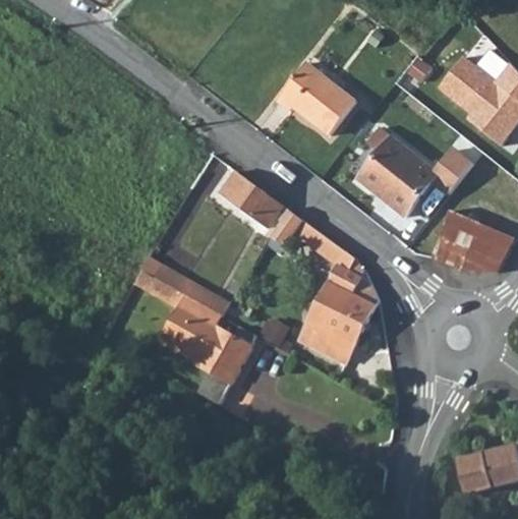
[(465,54),(439,83),(473,111),(468,116),(502,143),(517,123),(517,66),(514,62),(499,79),(465,54)]
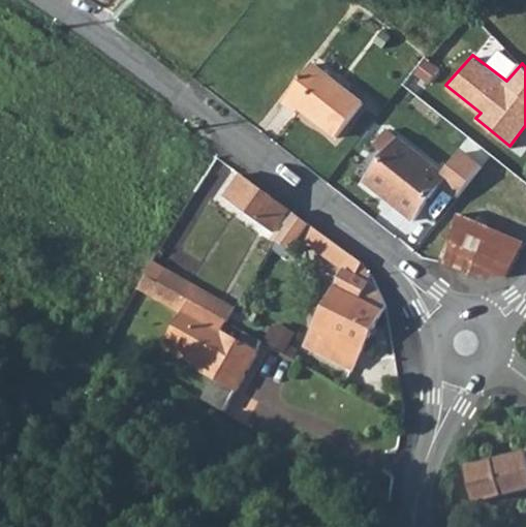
[(332,138),(359,103),(310,64),(280,101),(294,113),(297,110),(332,138)]
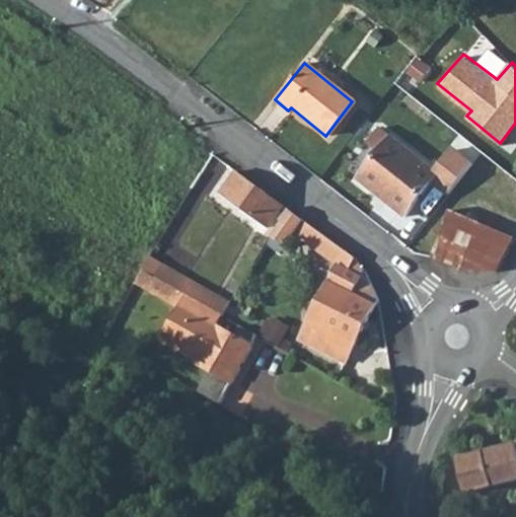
[(432,175),(435,171),(377,126),(354,156),(365,166),(356,177),(401,213),(432,175)]
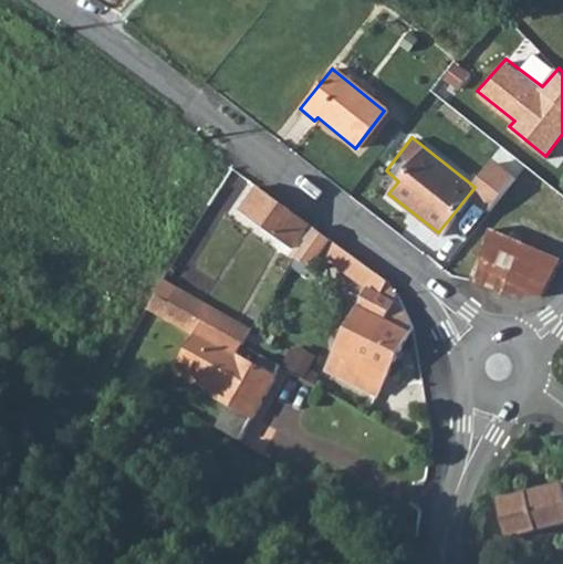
[(494,163),(475,187),(471,191),(489,208),(513,177),(494,163)]
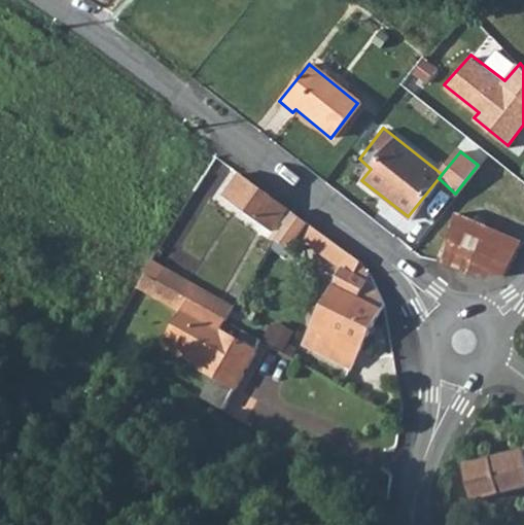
[(289,210),(237,172),(221,194),(255,218),(265,208),(283,220),(289,210)]
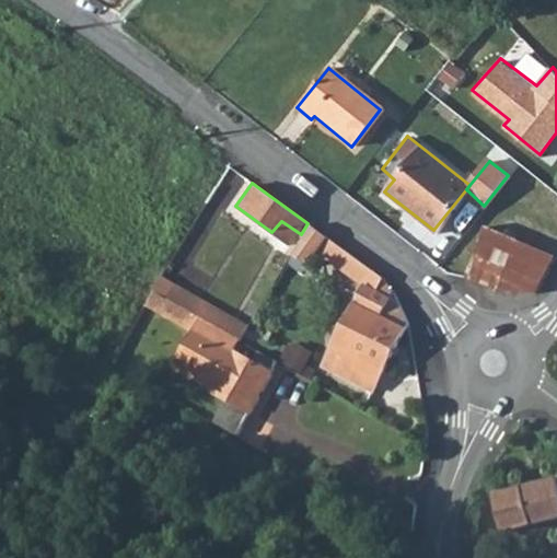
[(326,236),(308,223),(301,234),(290,253),(309,265),(316,251),(326,236)]
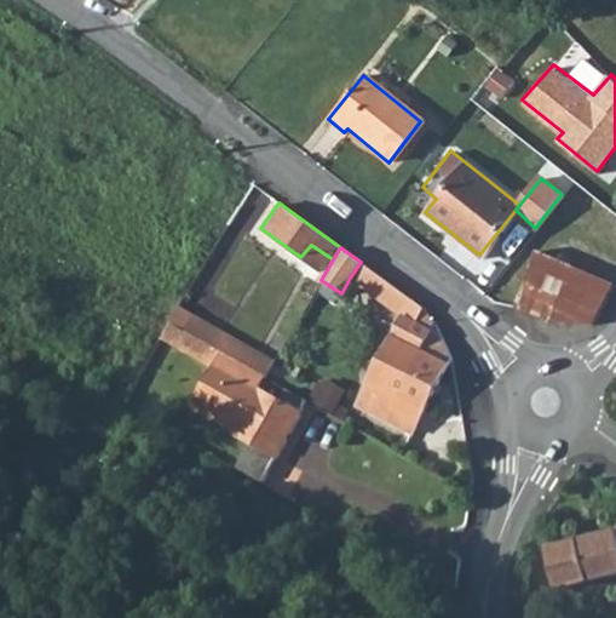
[(612,284),(535,250),(511,303),(548,320),(591,324),(611,285),(612,284)]
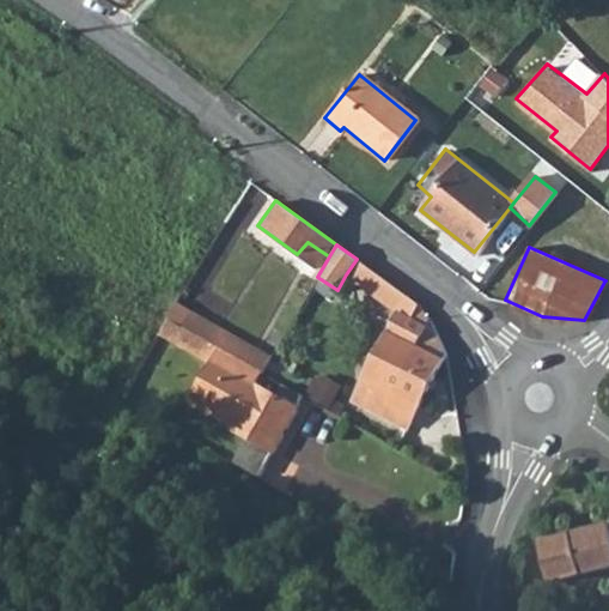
[(389,302),(396,289),(357,259),(346,274),(389,302)]
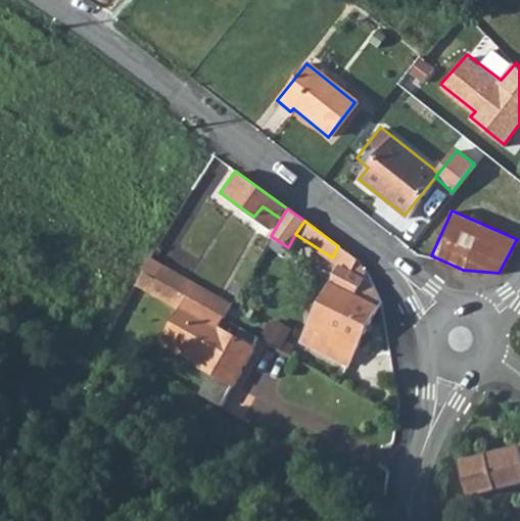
[(339,263),(299,341),(346,366),(380,302),(379,297),(367,275),(353,256),(338,246),(332,257),(339,263)]
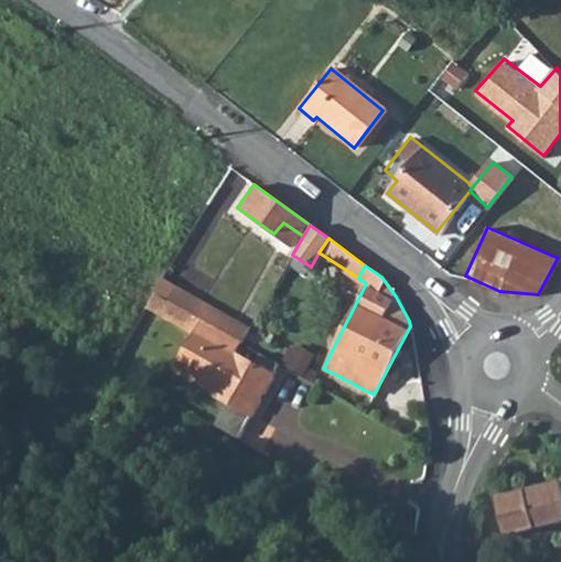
[(241,343),(248,327),(161,279),(152,292),(169,301),(200,319),(241,343)]
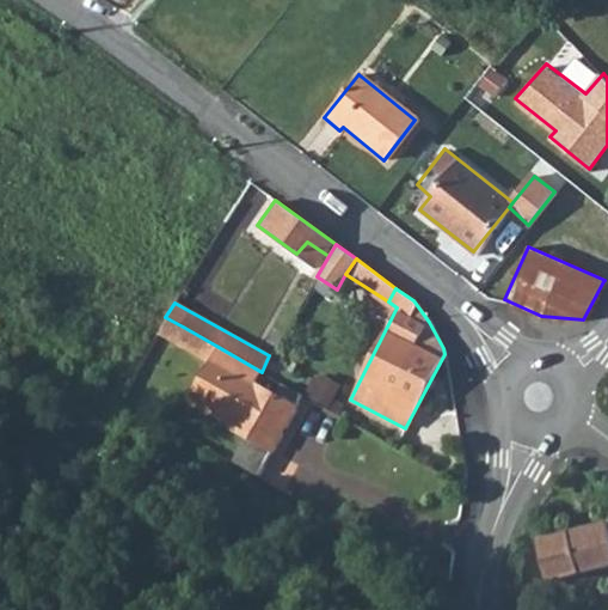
[(174,341),(183,327),(165,317),(165,316),(157,330),(174,341)]
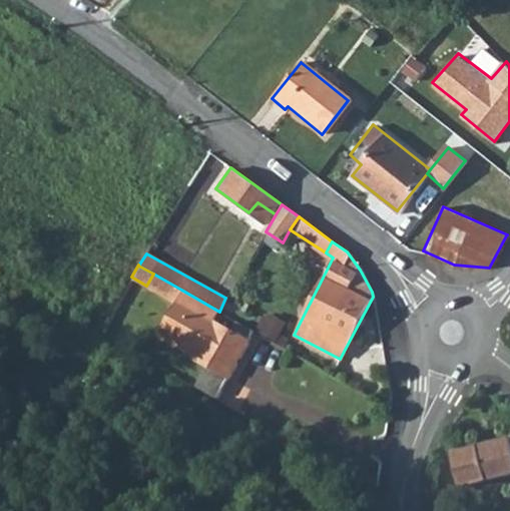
[(153,274),(146,286),(174,303),(181,290),(153,274)]
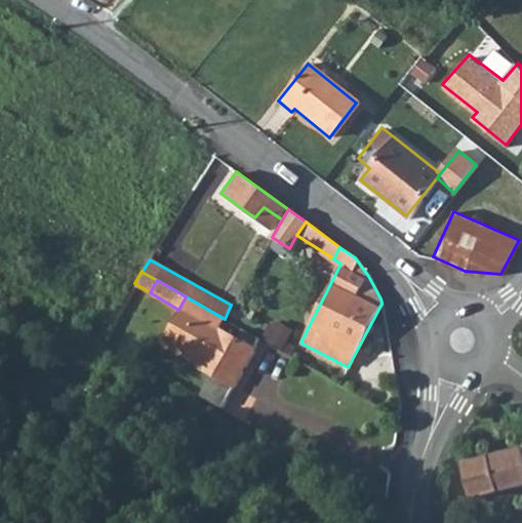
[(252,349),(258,338),(225,319),(186,296),(178,310),(162,337),(178,348),(183,342),(203,354),(197,364),(207,371),(196,392),(222,405),(254,350),(252,349)]
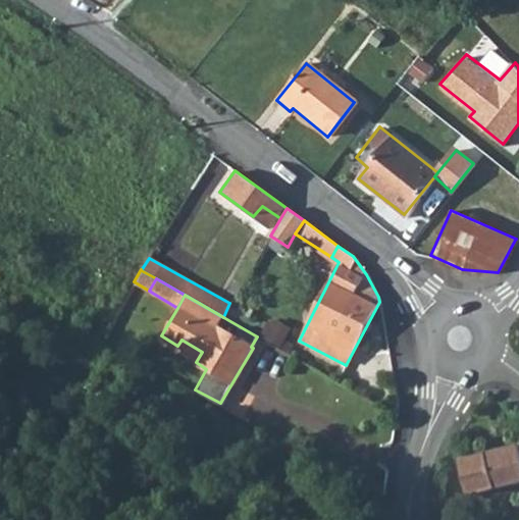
[(397,403),(386,405),(388,412),(398,410),(397,403)]
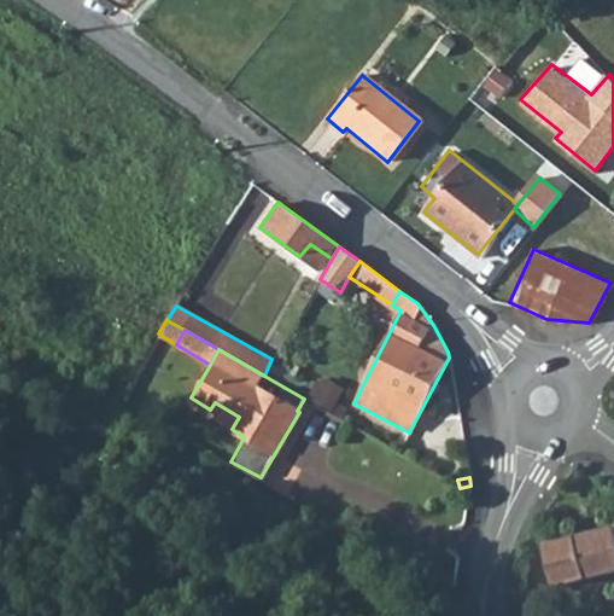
[(613,526),(541,547),(550,588),(613,570),(613,526)]
